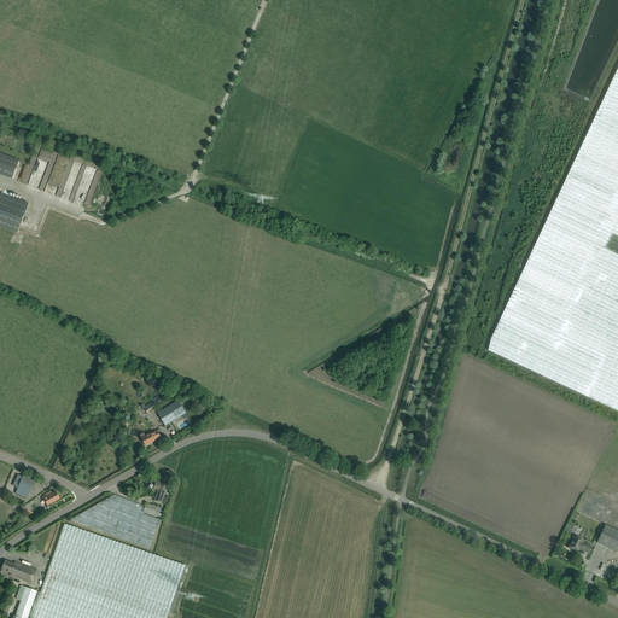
[(617,410),(617,64),(493,334),(488,350),(617,410)]
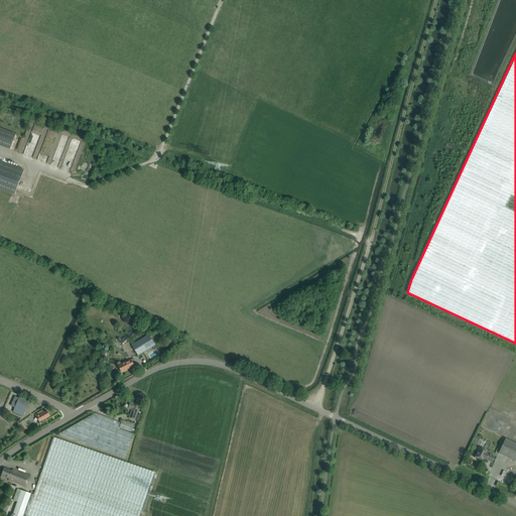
[(0,145),(10,149),(16,134),(0,128),(0,145)]
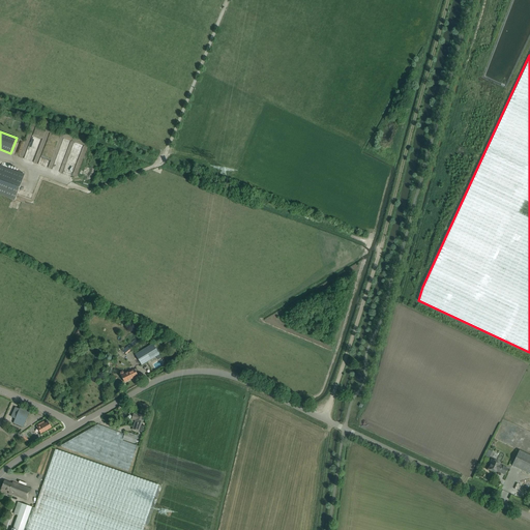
[(0,194),(15,200),(24,175),(0,166),(0,194)]
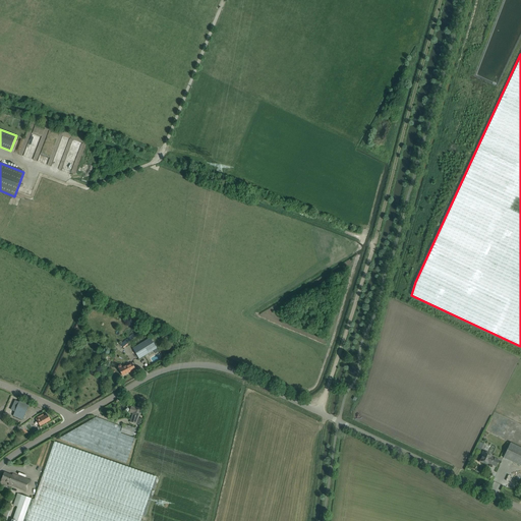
[(140,334),(137,330),(120,344),(123,348),(140,334)]
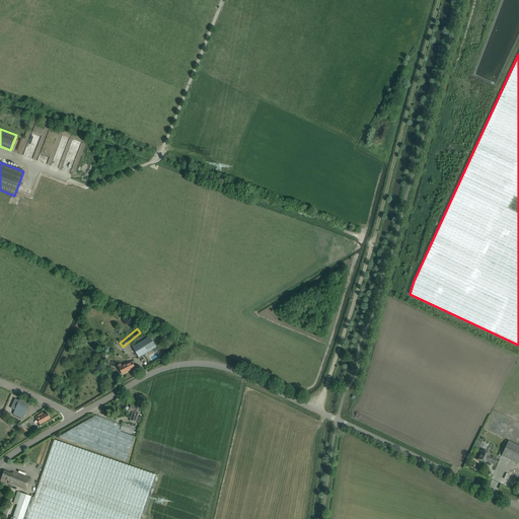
[(139,358),(156,347),(150,337),(133,347),(139,358)]
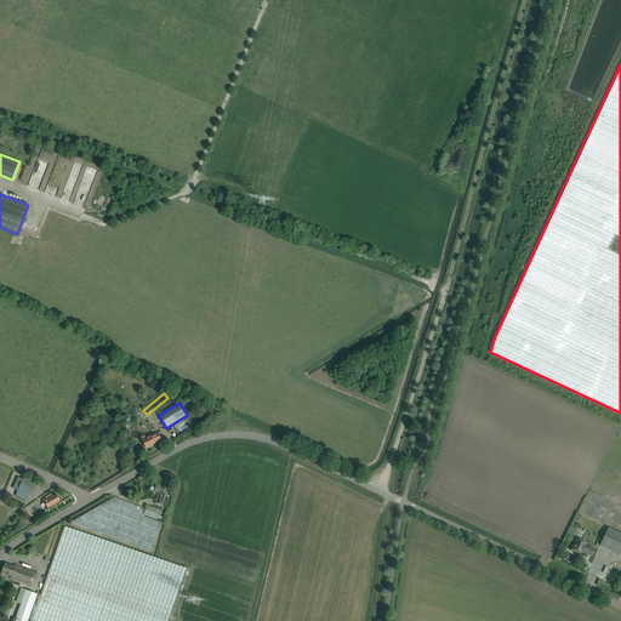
[(161,440),(158,433),(152,437),(151,436),(142,440),(146,448),(161,440)]
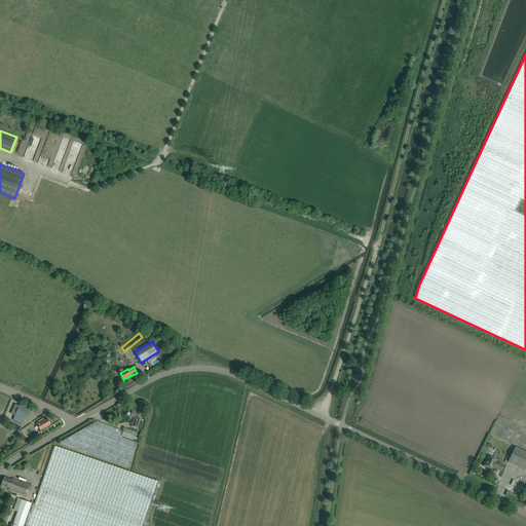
[(29,410),(20,406),(13,419),(23,424),(29,410)]
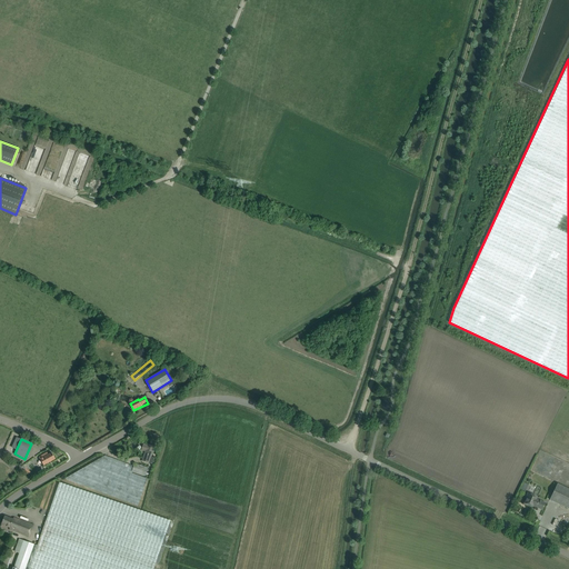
[(145,451),(142,461),(149,463),(155,447),(148,443),(147,446),(143,445),(141,450),(145,451)]
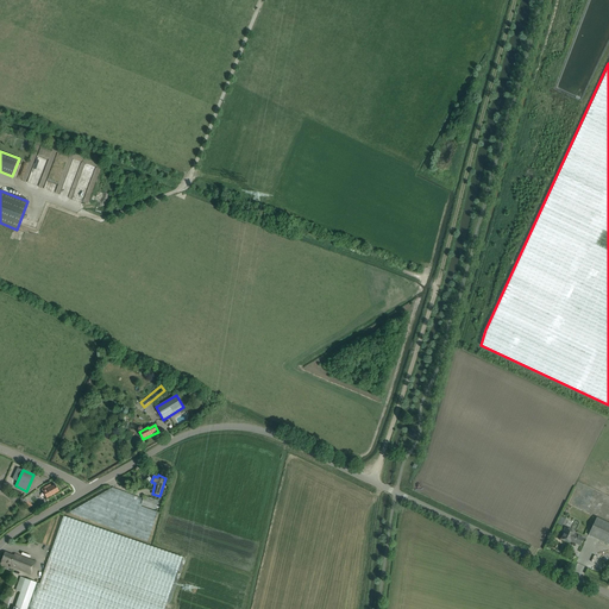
[(60,491),(56,484),(48,489),(49,491),(44,494),(46,498),(60,491)]
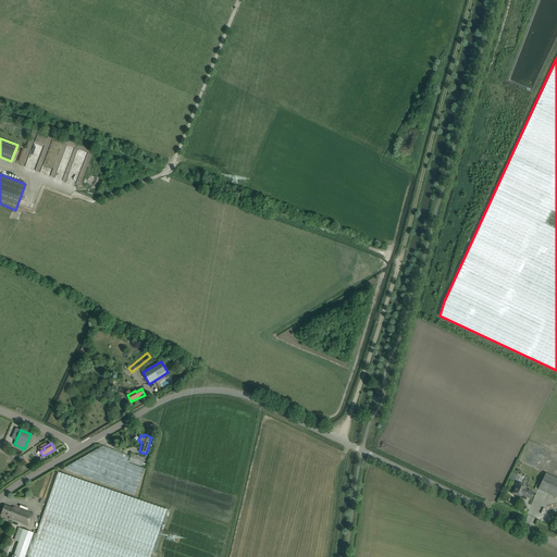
[(63,469),(135,494),(145,469),(128,462),(130,462),(141,466),(145,458),(132,454),(131,456),(102,446),(63,469)]
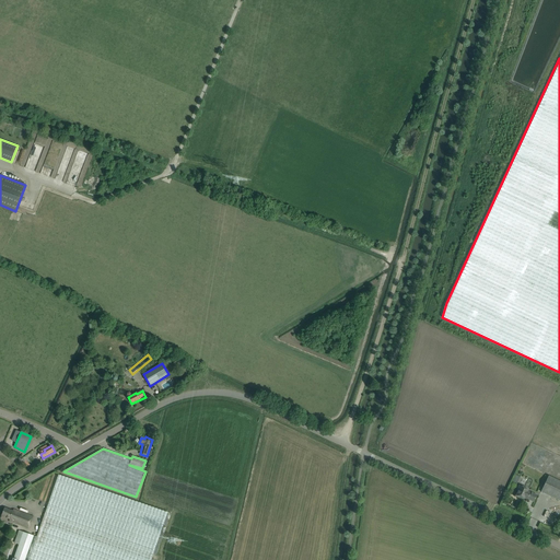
[(37,537),(34,536),(24,559),(19,559),(14,559),(13,558),(12,559),(151,559),(168,513),(135,501),(58,475),(48,502),(37,537)]
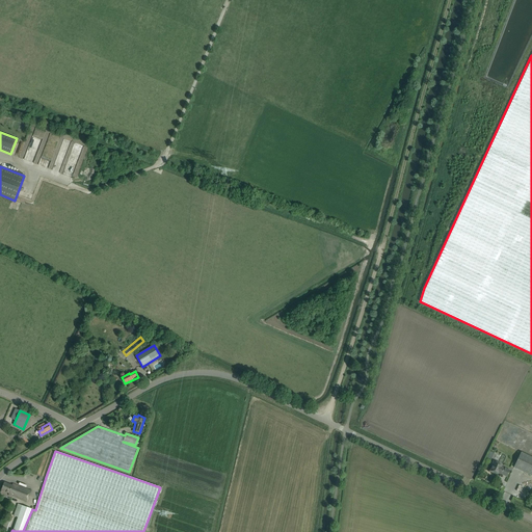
[(513,467),(531,475),(531,456),(521,452),(513,467)]
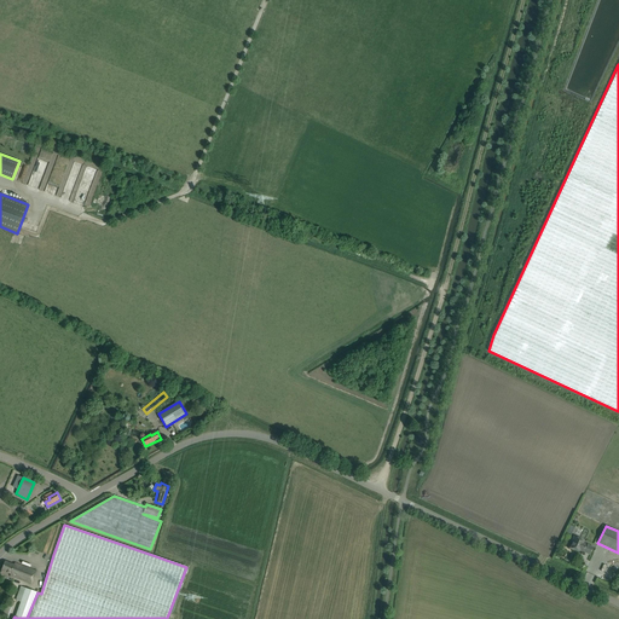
[(594,548),(583,543),(584,541),(574,537),(572,542),(573,543),(571,548),(579,551),(579,550),(590,555),(594,548)]
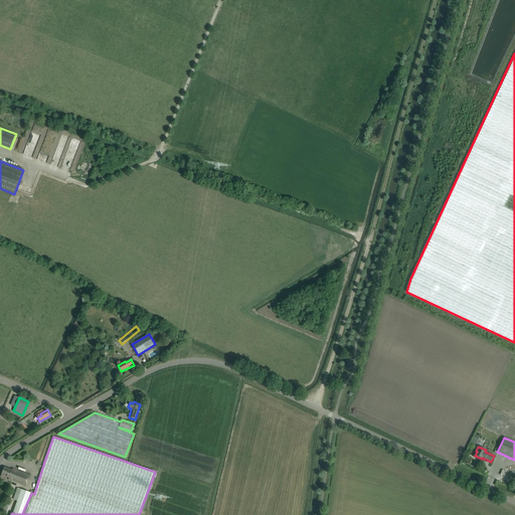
[(4,467),(1,475),(9,478),(8,479),(26,486),(30,475),(13,469),(12,470),(4,467)]
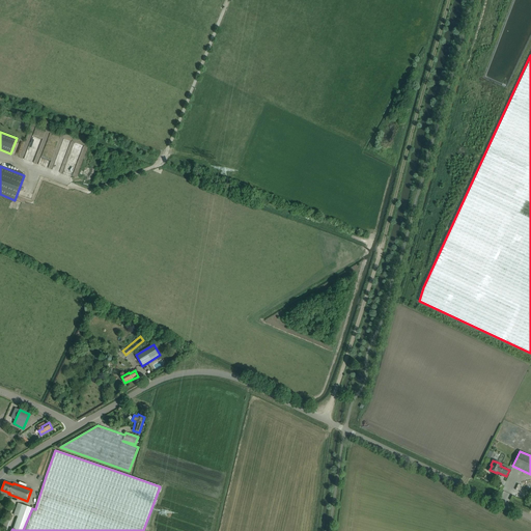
[(18,530),(23,530),(32,508),(18,503),(14,514),(18,516),(14,530),(18,530)]
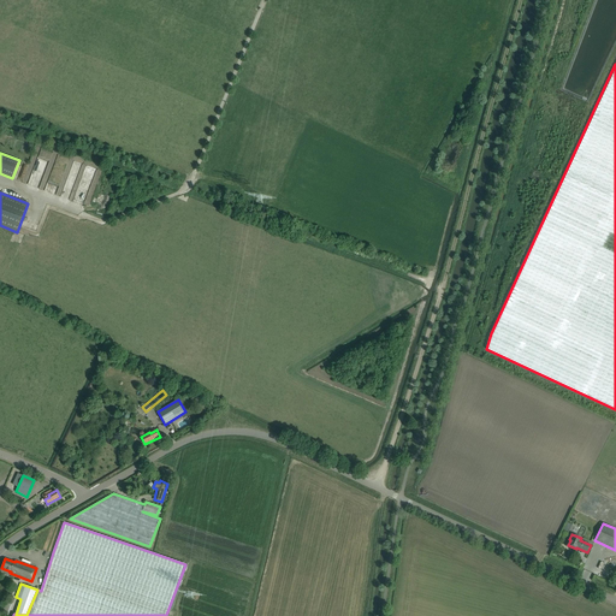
[(7,615),(12,600),(7,598),(3,614),(7,615)]
